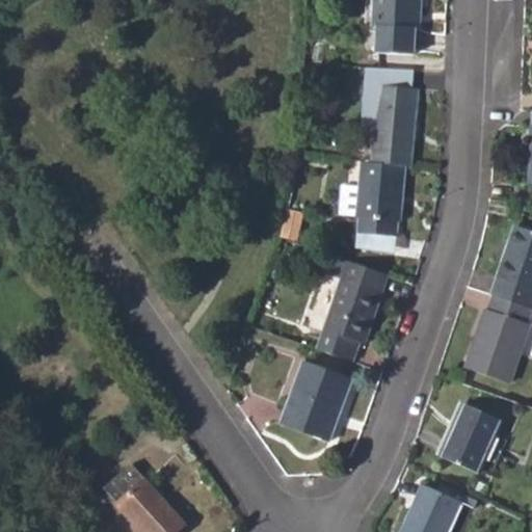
[(377,27),(376,53),(414,54),(416,28),(419,28),(420,0),(373,0),(373,27),(377,27)]
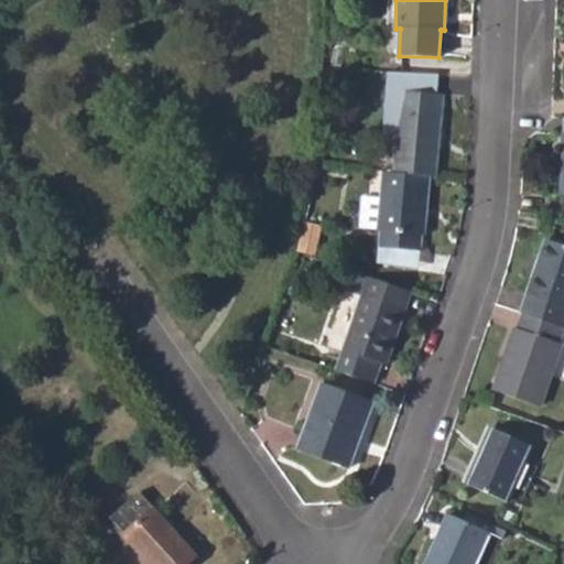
[(399,111),(393,172),(430,175),(435,176),(443,96),(393,90),(391,109),(399,111)]
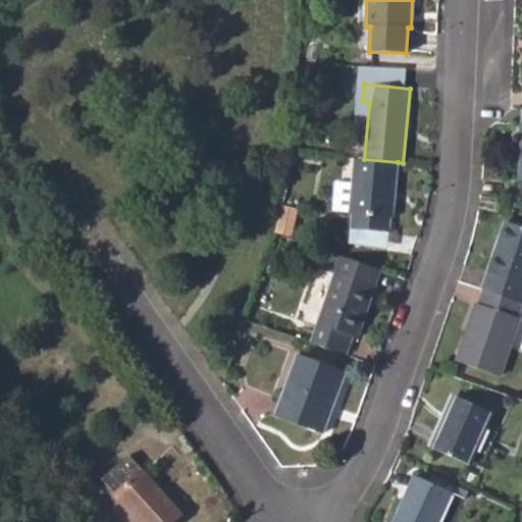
[(393,217),(398,162),(364,159),(354,159),(352,185),(349,212),(349,214),(352,215),(350,229),(388,232),(390,218),(393,217)]
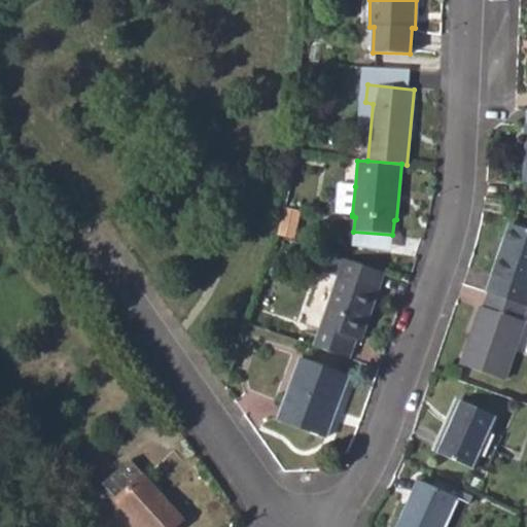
[(335,213),(352,214),(355,186),(338,184),(335,213)]
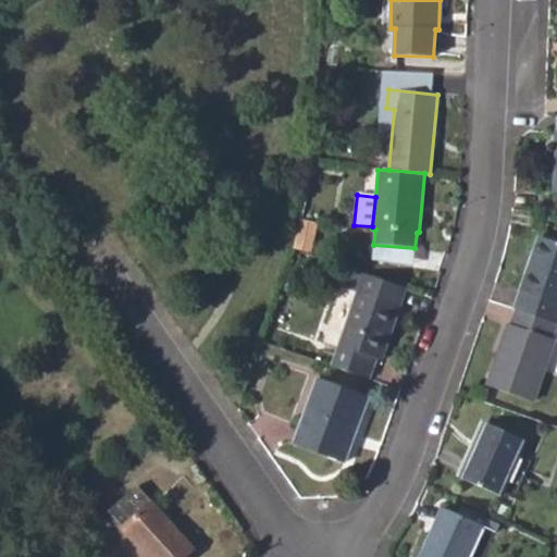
[(300,221),(293,249),(309,255),(317,223),(300,221)]
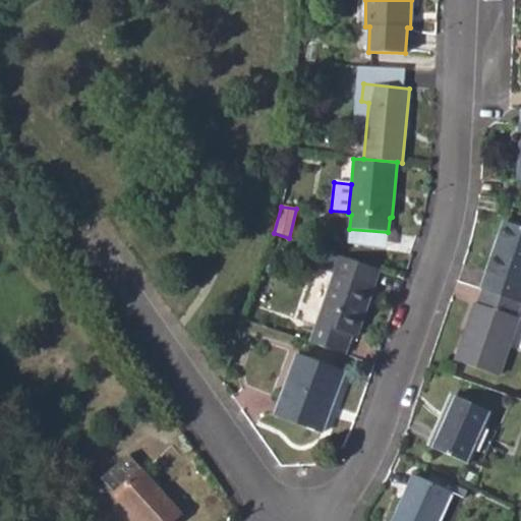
[(520,227),(504,221),(480,289),(483,289),(520,302),(520,301),(520,227)]
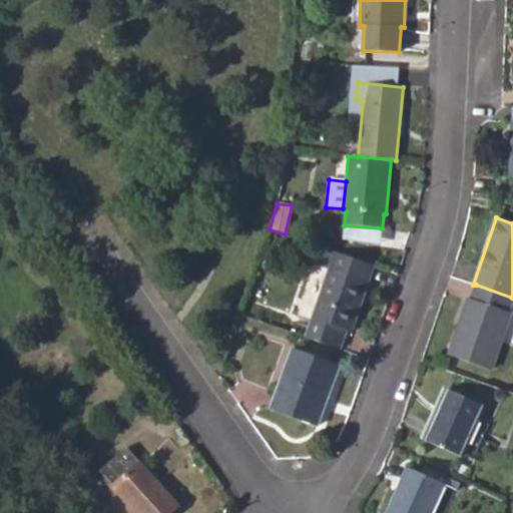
[(329,270),(305,336),(341,348),(347,329),(352,330),(374,266),(320,246),(306,242),(300,259),(329,270)]
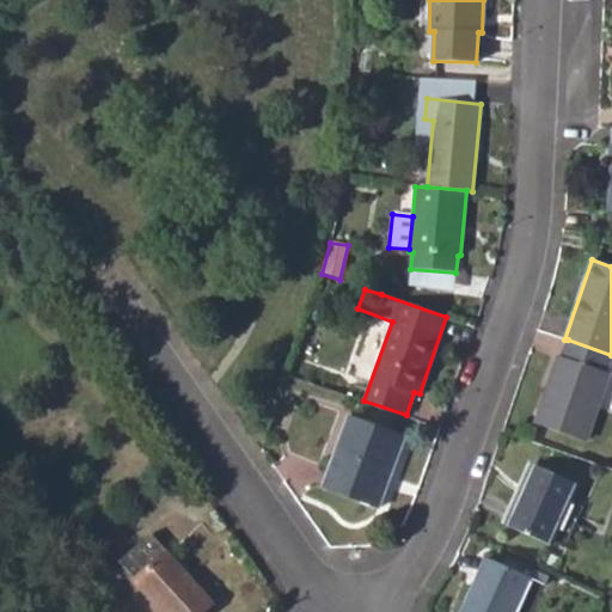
[(606,371),(611,355),(568,340),(562,357),(558,356),(536,423),(586,440),(609,373),(606,371)]
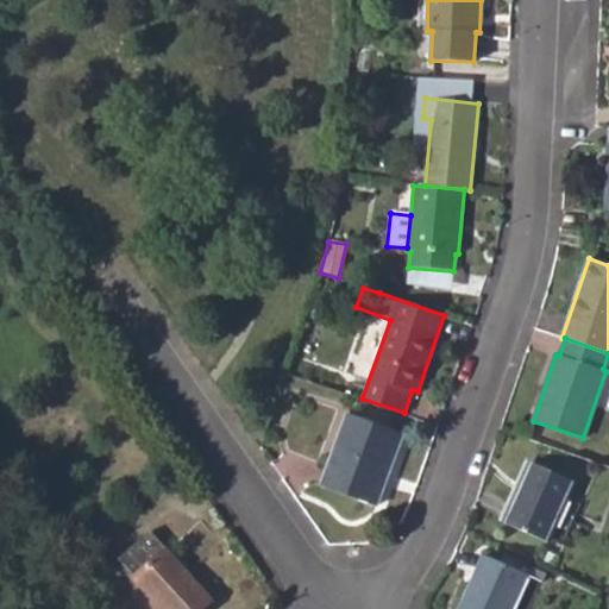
[(405,413),(409,415),(418,391),(412,390),(405,413)]
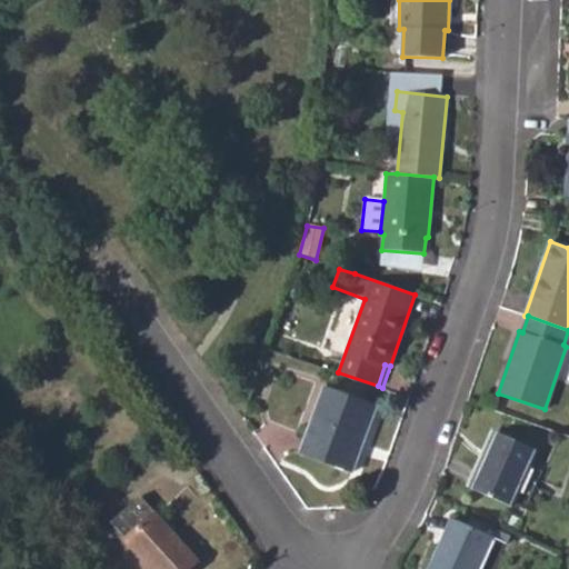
[(325,387),(300,453),(351,472),(377,405),(325,387)]
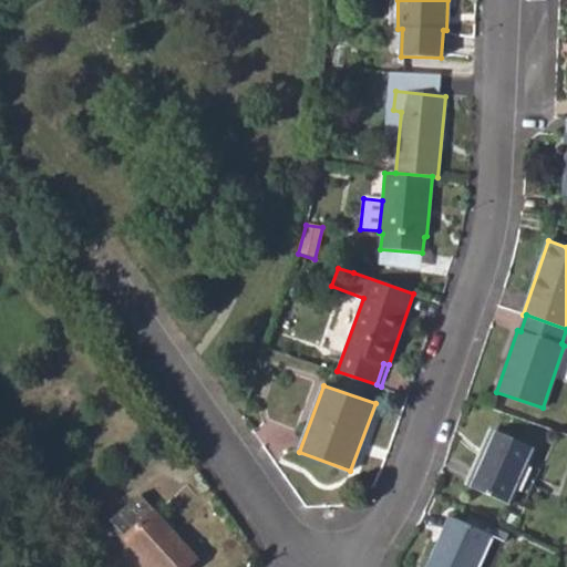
[(535,447),(496,430),(471,486),(509,504),(511,501),(528,463),(535,447)]
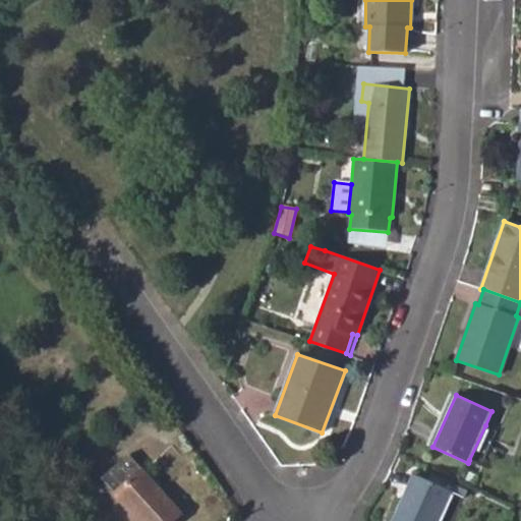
[(497,430),(485,425),(469,460),(480,465),(497,430)]
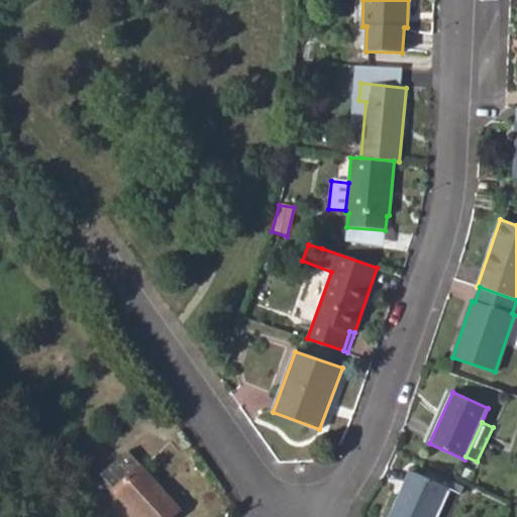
[(142,467),(115,491),(138,516),(171,516),(181,509),(142,467)]
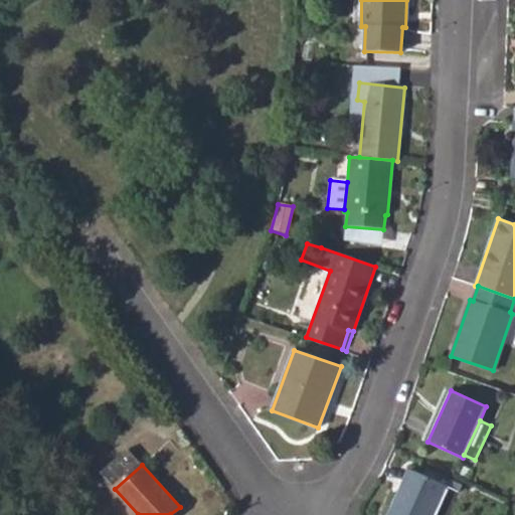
[(407,469),(388,514),(432,514),(445,485),(407,469)]
